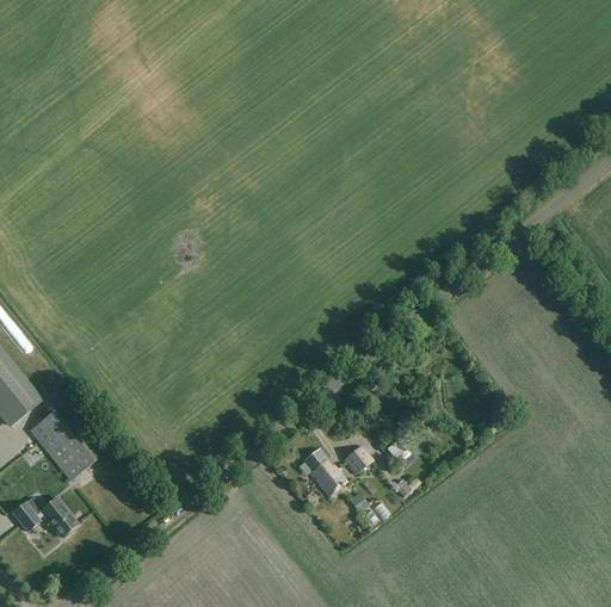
[(0,409),(12,425),(42,401),(0,347),(0,409)]
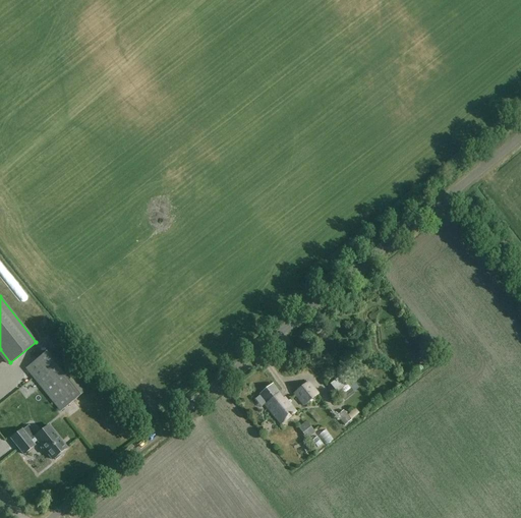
[(46,318),(40,323),(43,327),(49,322),(46,318)]
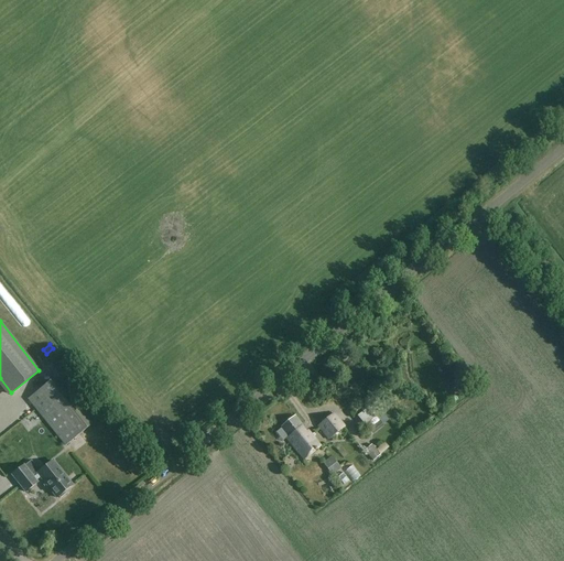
[(55,377),(29,397),(66,444),(93,424),(55,377)]
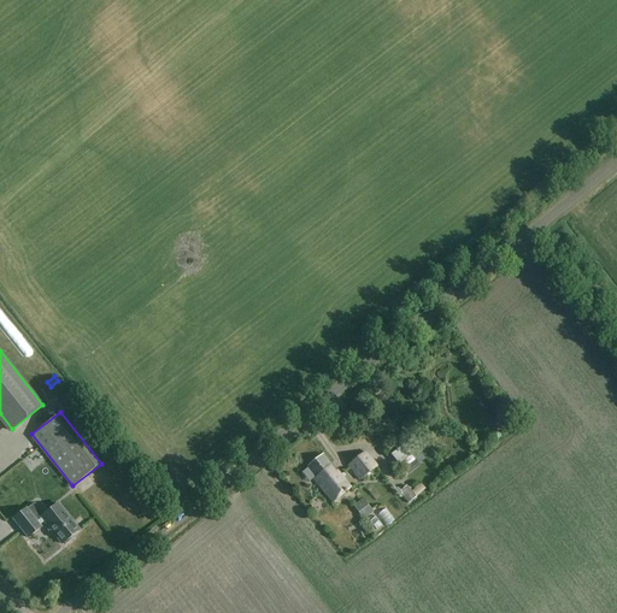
[(397,461),(411,452),(404,442),(389,452),(397,461)]
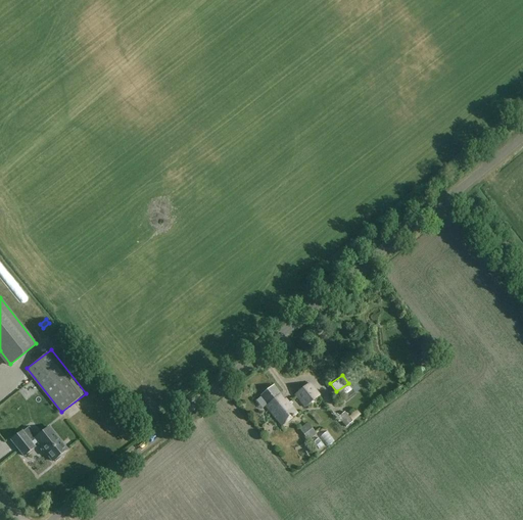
[(353,379),(348,383),(354,391),(360,387),(353,379)]
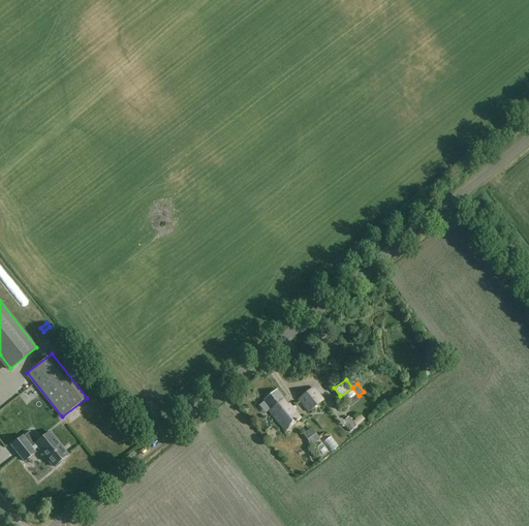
[(308,411),(323,399),(313,385),(298,398),(308,411)]
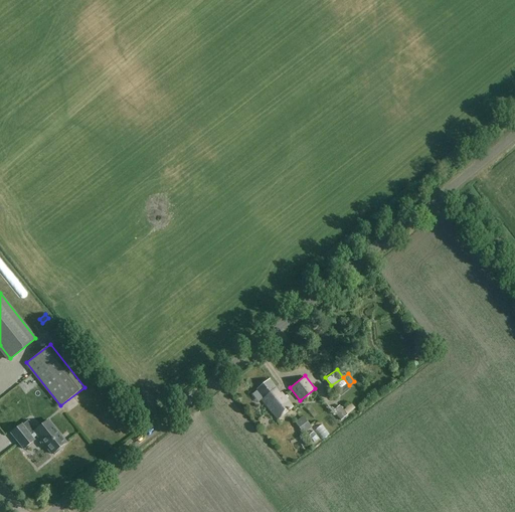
[(280,391),(276,386),(278,385),(271,376),(258,386),(265,395),(264,396),(264,397),(263,398),(278,417),(294,404),(287,397),(290,394),(288,391),(285,394),(281,389),(280,391)]
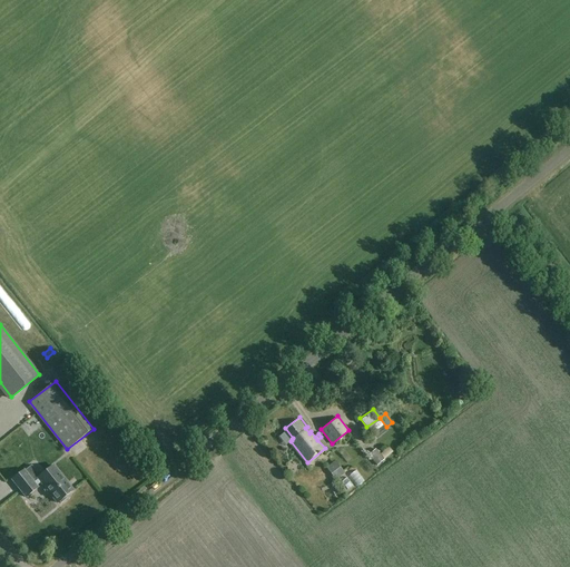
[(111,428),(116,424),(110,418),(106,421),(111,428)]
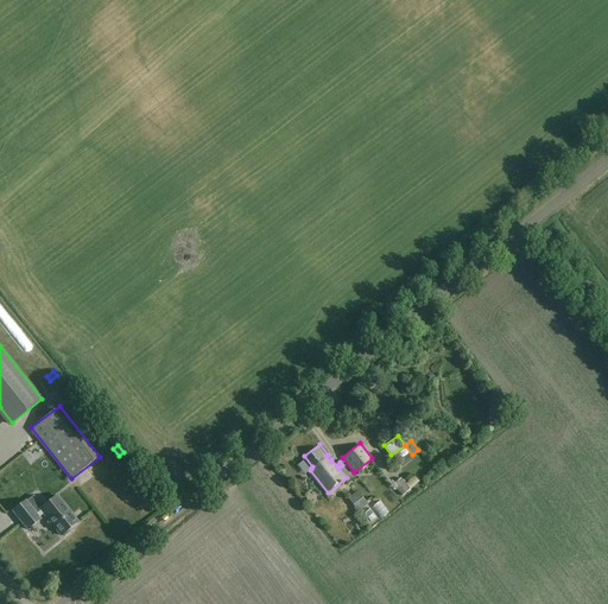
[(400,466),(415,457),(412,455),(405,445),(391,455),(400,466)]
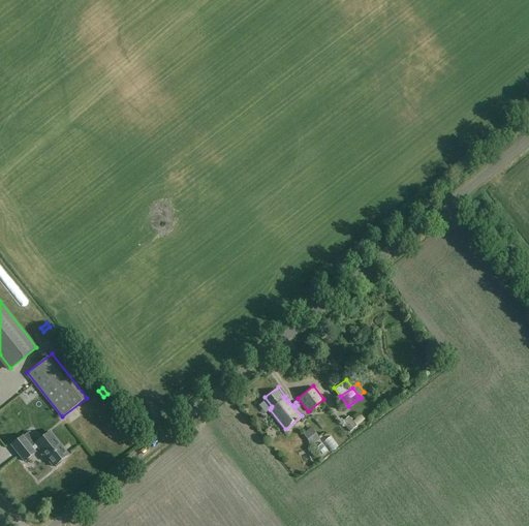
[(361,413),(352,420),(356,424),(365,418),(361,413)]
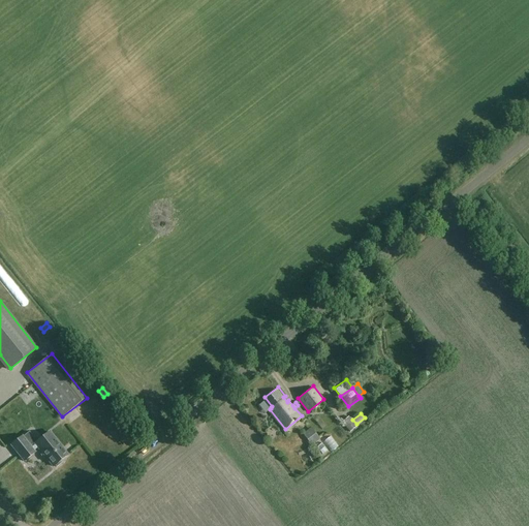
[(349,430),(356,424),(352,420),(348,414),(341,421),(349,430)]
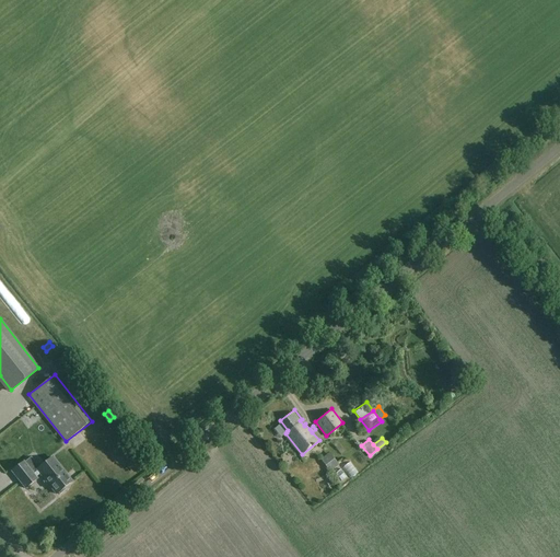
[(330,470),(339,463),(330,450),(322,456),(330,470)]
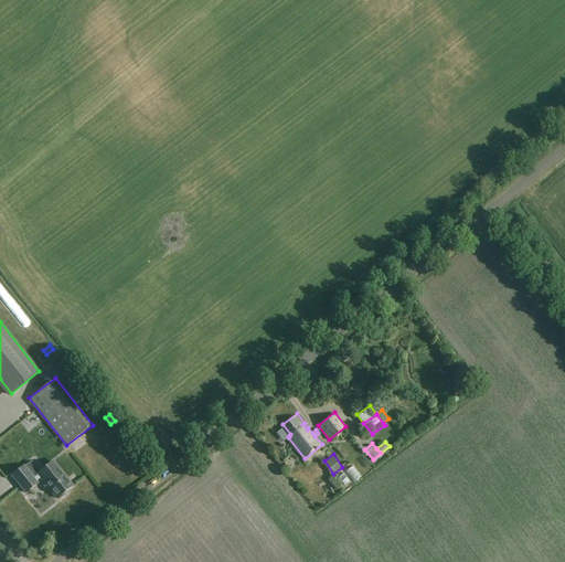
[(74,484),(54,458),(40,469),(32,459),(25,464),(24,463),(11,474),(25,491),(39,480),(38,479),(40,477),(56,497),(60,495),(61,497),(67,490),(66,489),(74,484)]
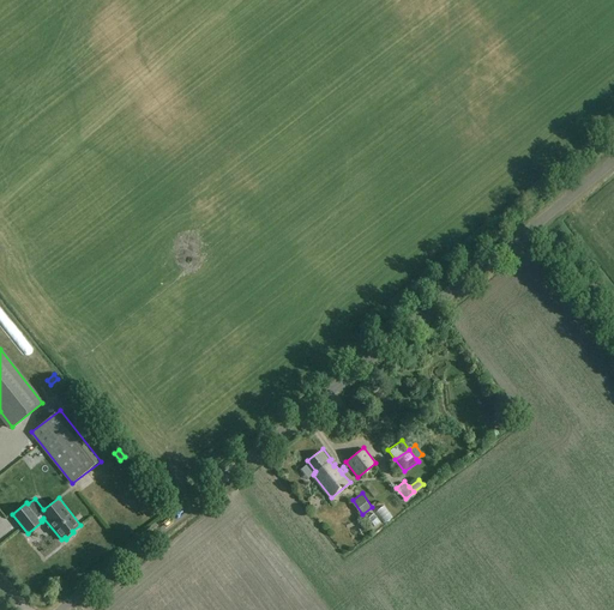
[(339,520),(351,514),(347,503),(335,508),(339,520)]
